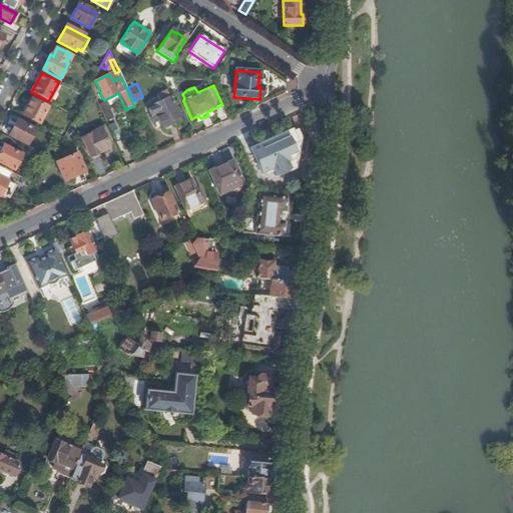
[(177,116),(166,91),(156,96),(159,102),(146,108),(151,119),(156,117),(159,125),(177,116)]
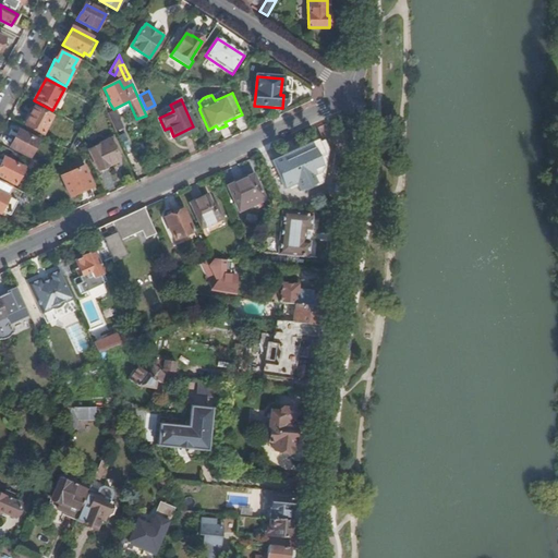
[(51,118),(31,107),(23,124),(43,135),(51,118)]
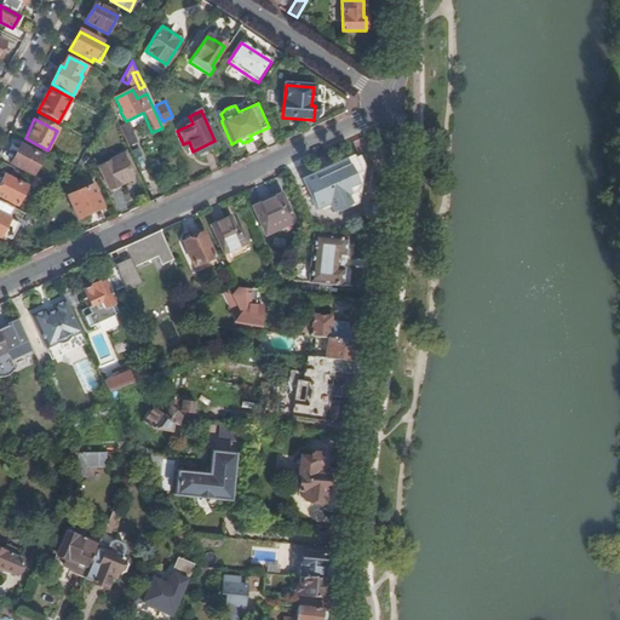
[(128,124),(120,128),(127,144),(136,141),(128,124)]
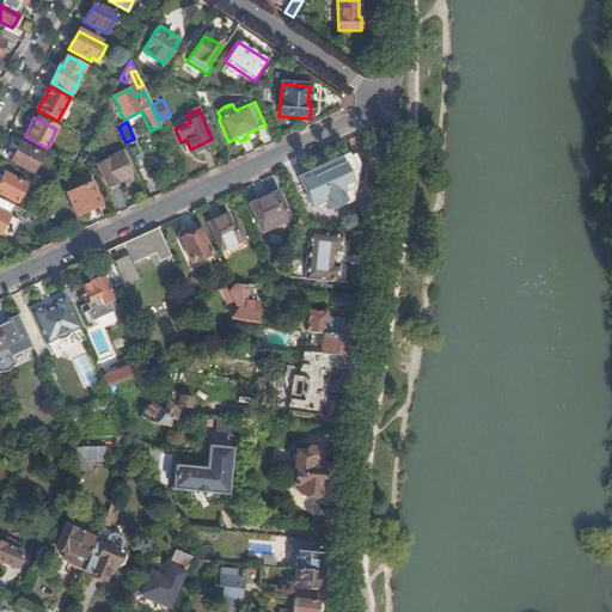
[(41,155),(20,144),(11,163),(31,173),(41,155)]
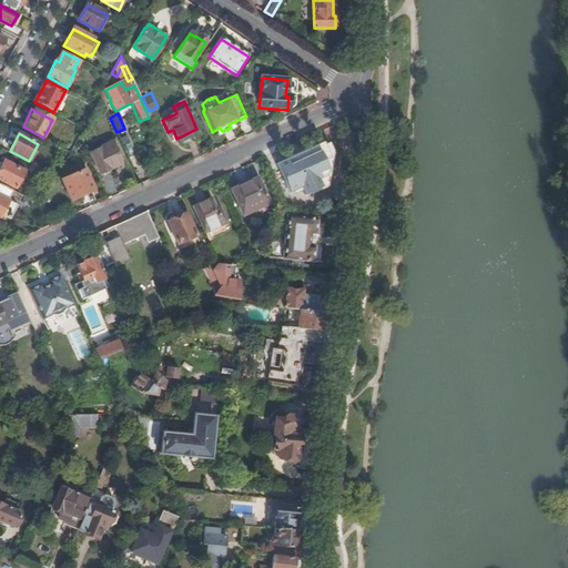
[(108,145),(90,153),(98,170),(100,174),(102,175),(109,173),(109,170),(121,164),(117,155),(120,153),(114,141),(107,144),(108,145)]
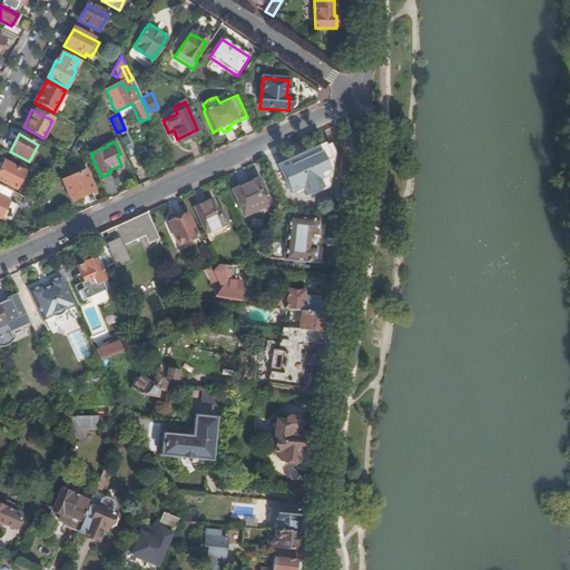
[(290,194),(301,188),(304,195),(321,187),(318,180),(326,176),(327,174),(332,175),(334,175),(334,174),(334,170),(331,169),(331,163),(322,145),(276,166),(283,182),(282,182),(287,194),(290,194)]
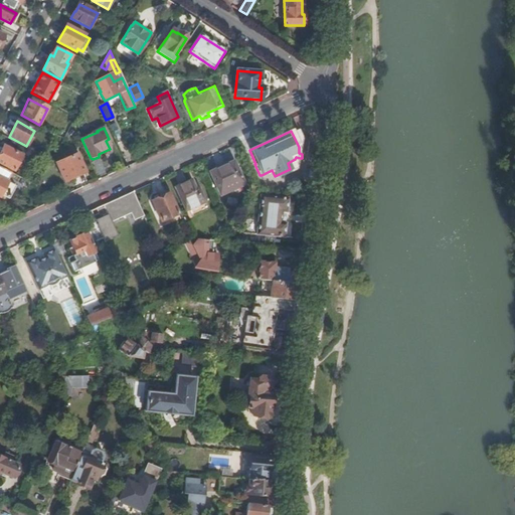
[(21,156),(3,147),(0,153),(0,163),(14,171),(21,156)]
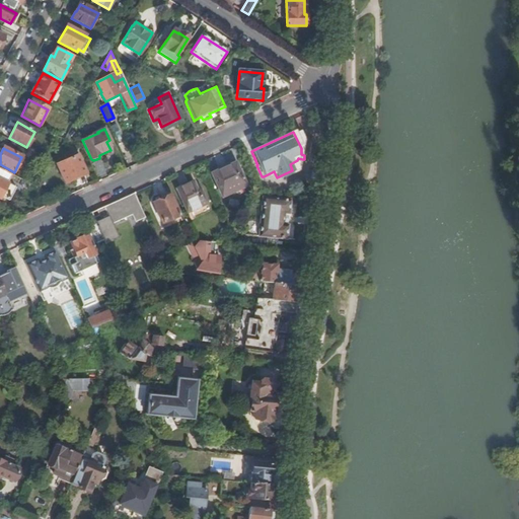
[(77,156),(56,165),(65,183),(85,174),(77,156)]
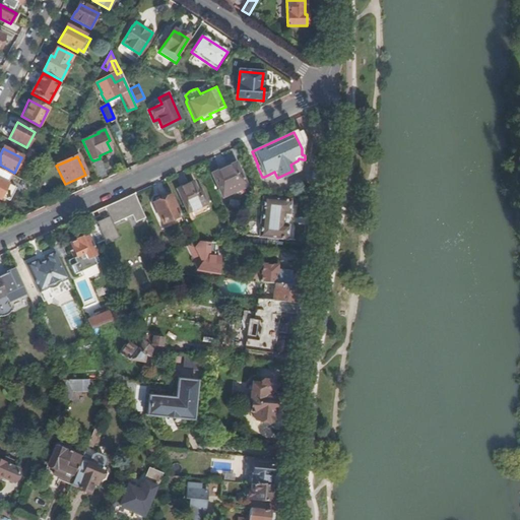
[(236,164),(211,175),(222,198),(246,188),(236,164)]
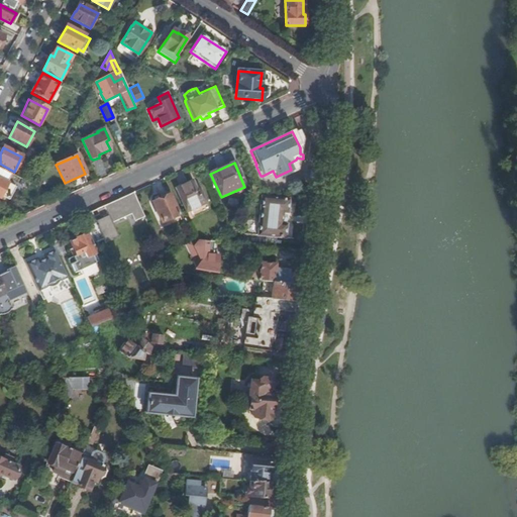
[(11,174),(0,168),(0,197),(1,197),(9,201),(16,188),(7,183),(11,174)]
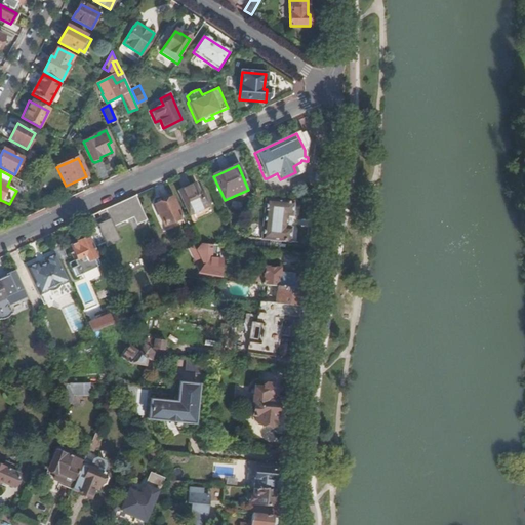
[(194,185),(177,192),(188,214),(207,206),(201,192),(198,194),(194,185)]
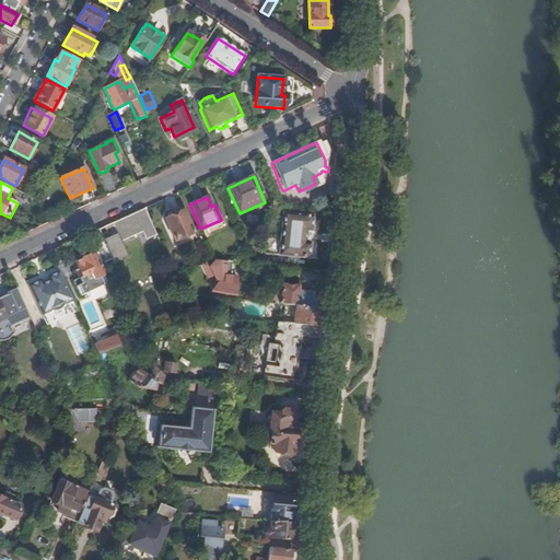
[(88,235),(101,263),(109,258),(113,263),(126,257),(120,243),(141,233),(146,241),(155,236),(143,209),(115,222),(88,235)]
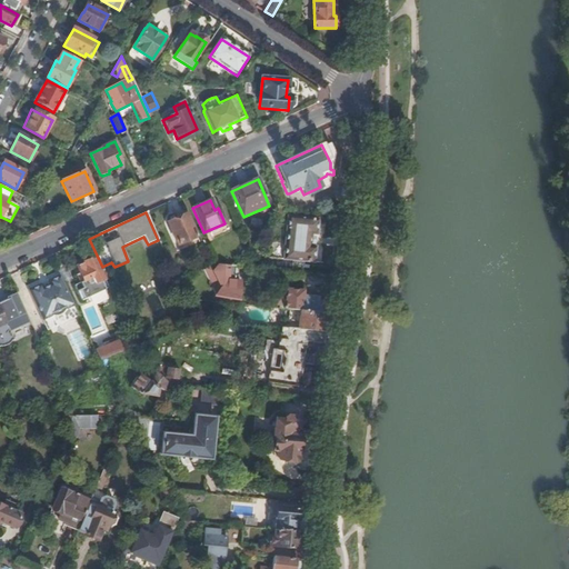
[(176,220),(167,225),(177,246),(196,237),(186,216),(185,216),(183,215),(182,215),(177,217),(176,220)]
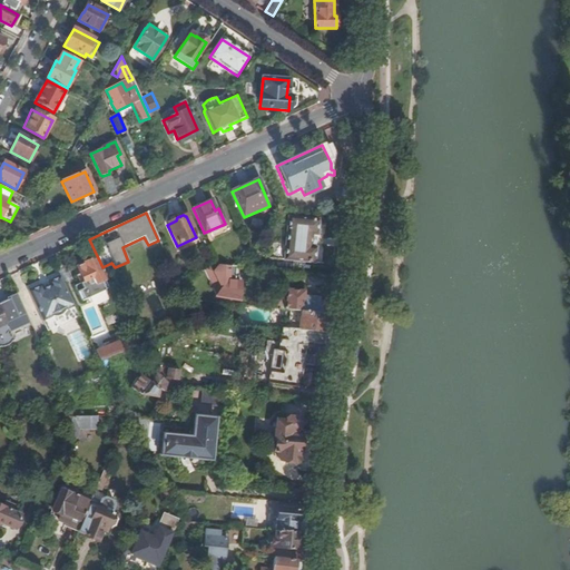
[(318,220),(288,216),(283,261),(314,264),(315,247),(310,247),(311,235),(317,236),(318,220)]
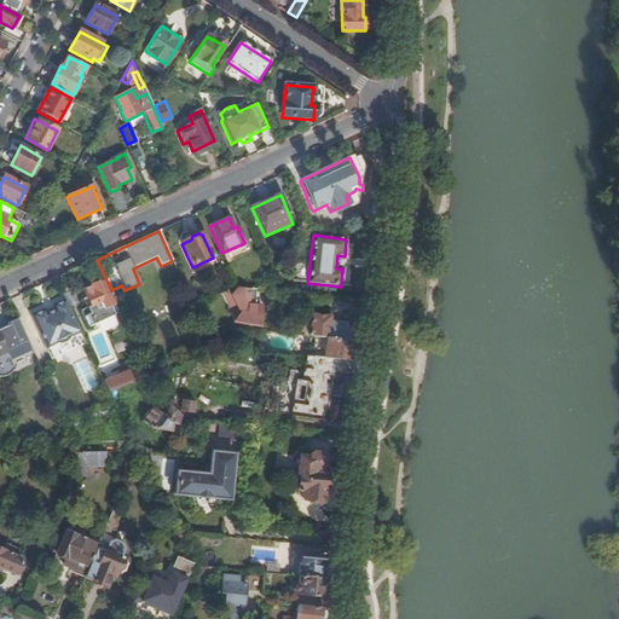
[(64,275),(55,279),(62,295),(71,290),(64,275)]
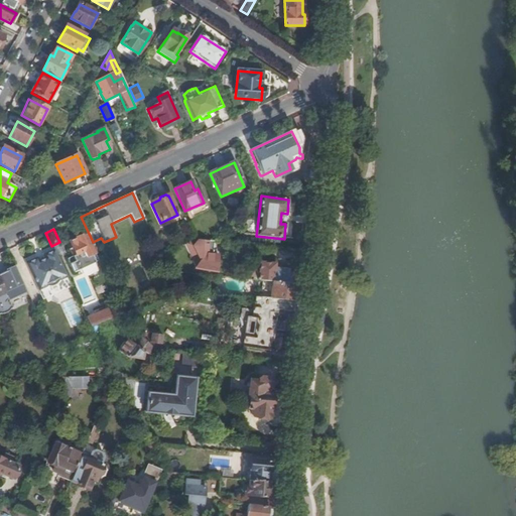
[(78,261),(94,253),(85,234),(76,239),(70,242),(78,261)]
